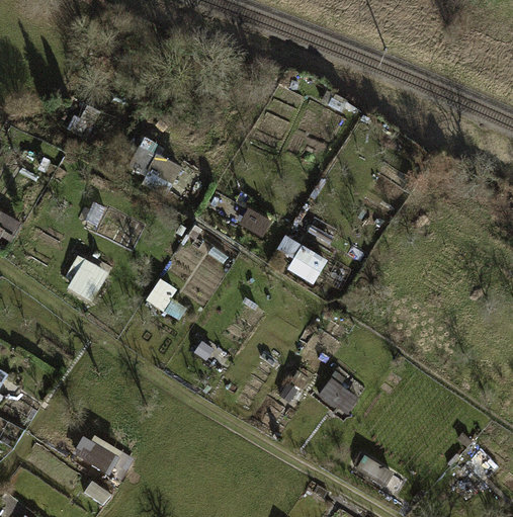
[(167,195),(180,170),(147,153),(134,179),(167,195)]
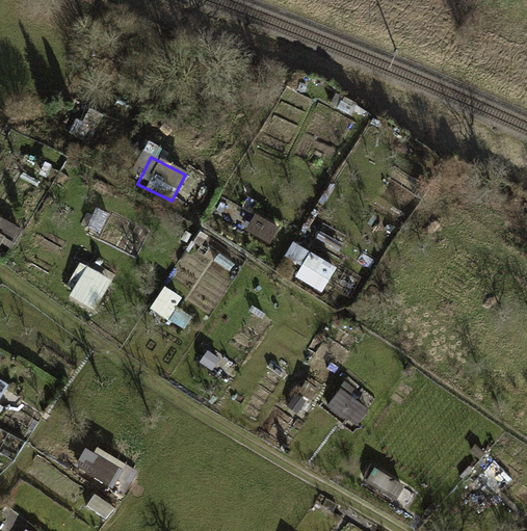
[(0,249),(9,255),(20,233),(0,222),(0,249)]
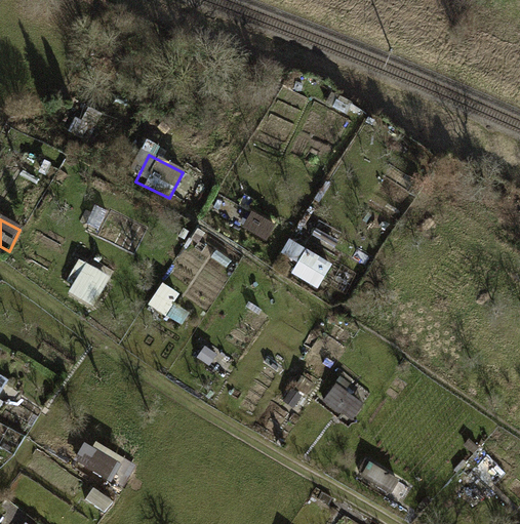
[(276,263),(319,286),(331,264),(288,240),(276,263)]
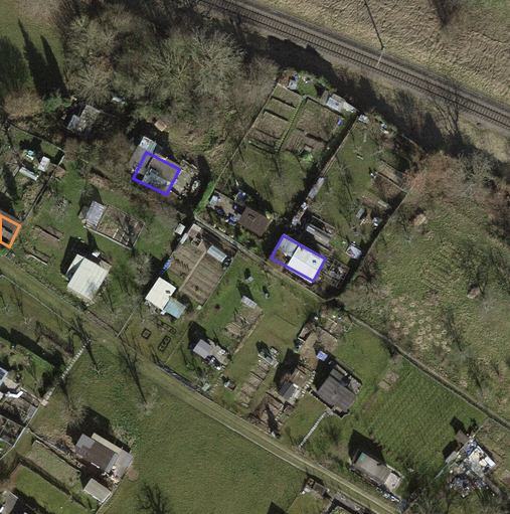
[(75,257),(63,289),(94,300),(105,268),(75,257)]
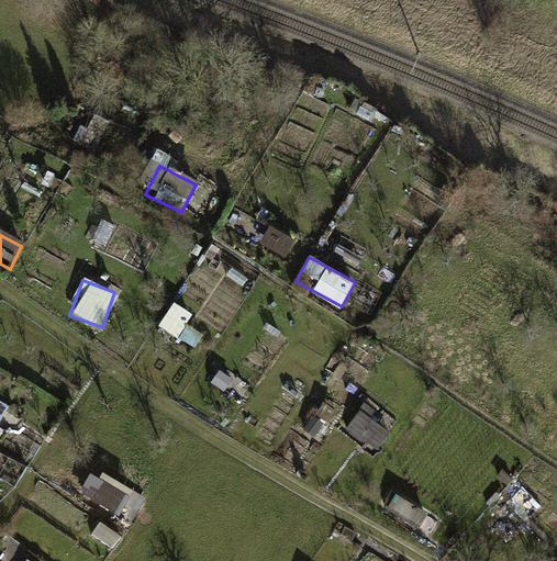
[(377,449),(389,429),(356,410),(344,429),(377,449)]
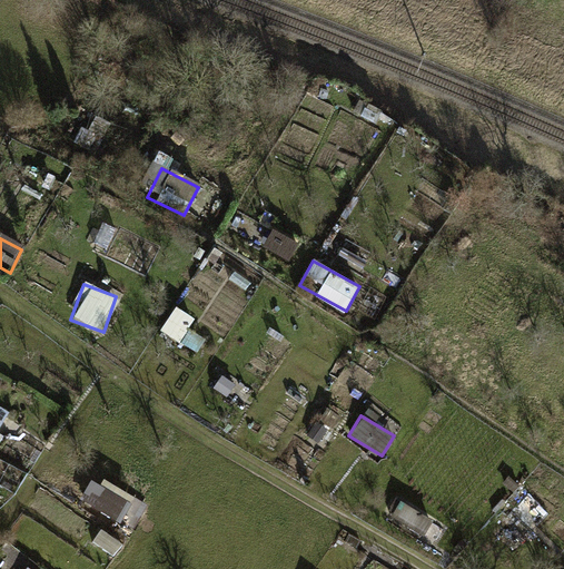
[(90,478),(79,499),(118,521),(130,501),(90,478)]
